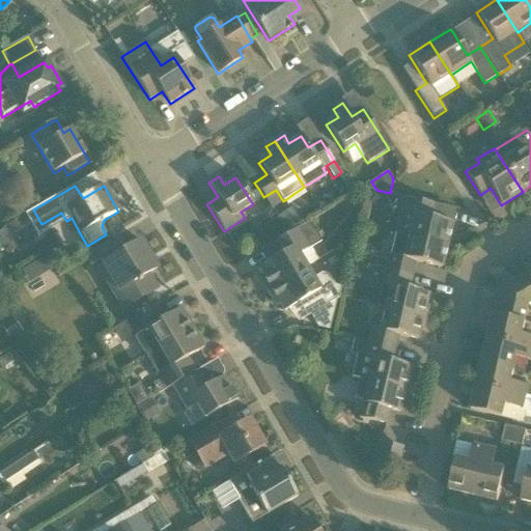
[(400,211),(394,234),(446,246),(451,224),(430,219),(434,205),(408,199),(404,212),(400,211)]
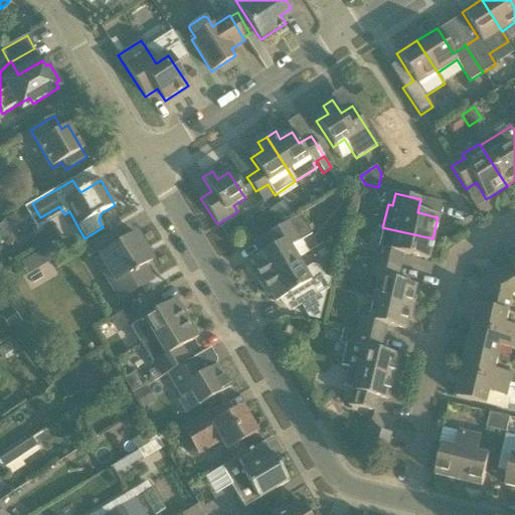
[(284,201),(268,211),(275,222),(291,212),(284,201)]
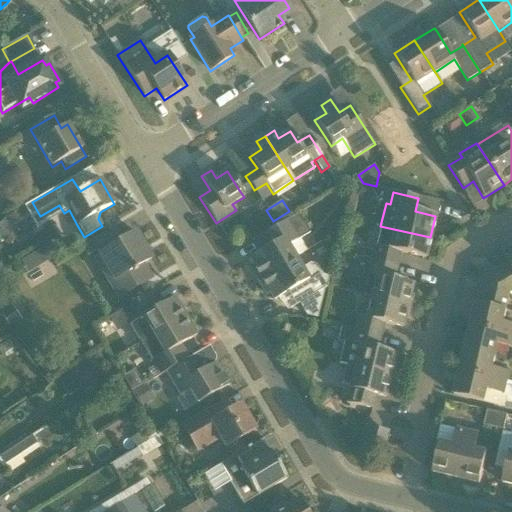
[(260,237),(267,248),(249,259),(253,266),(250,268),(257,280),(295,258),(288,246),(309,234),(298,215),(260,237)]
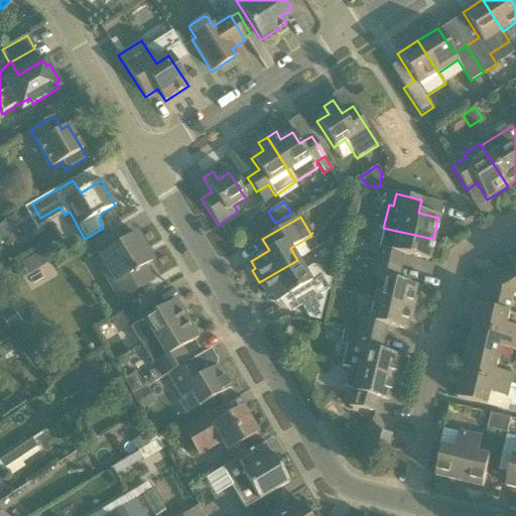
[(4,223),(0,225),(0,243),(12,236),(4,223)]
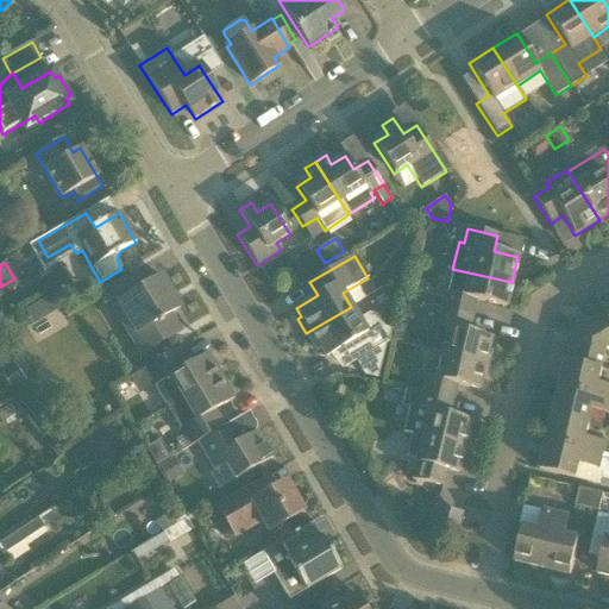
[(452,269),(447,294),(445,294),(444,300),(441,309),(441,311),(472,316),(476,301),(506,308),(512,282),(452,269)]
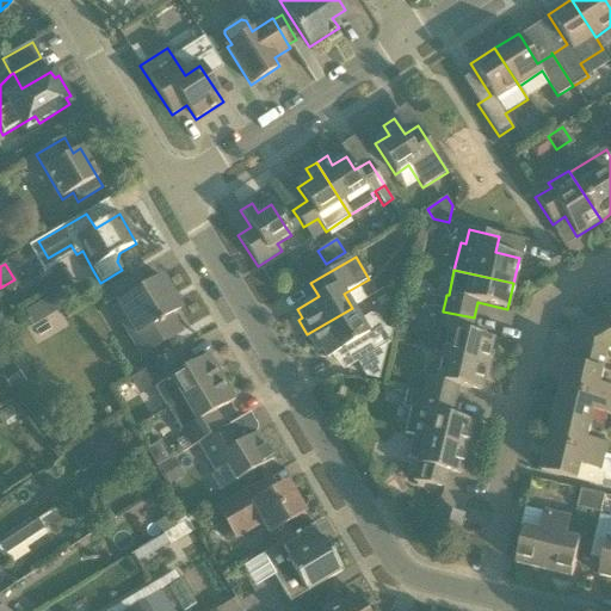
[(117,304),(111,308),(121,322),(122,326),(133,320),(150,351),(180,333),(171,315),(180,309),(168,288),(162,278),(147,287),(117,304)]
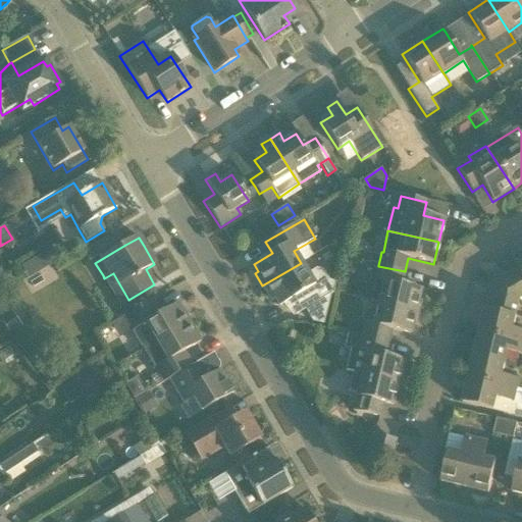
[(92,247),(83,253),(87,260),(88,262),(98,257),(92,247)]
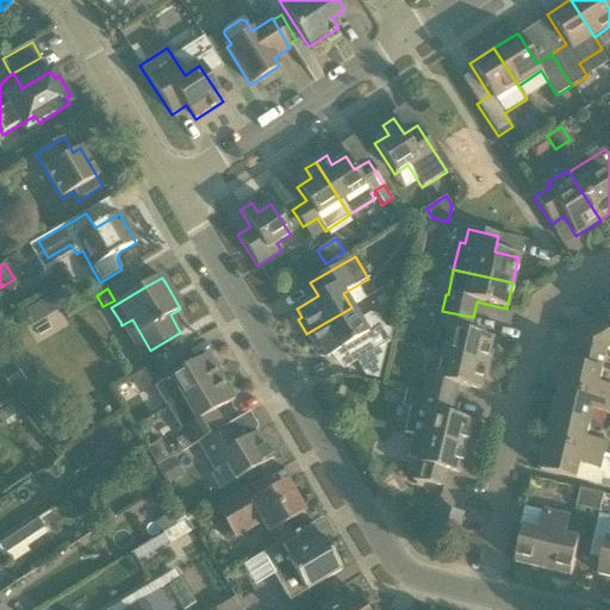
[(97,296),(88,300),(93,309),(101,304),(97,296)]
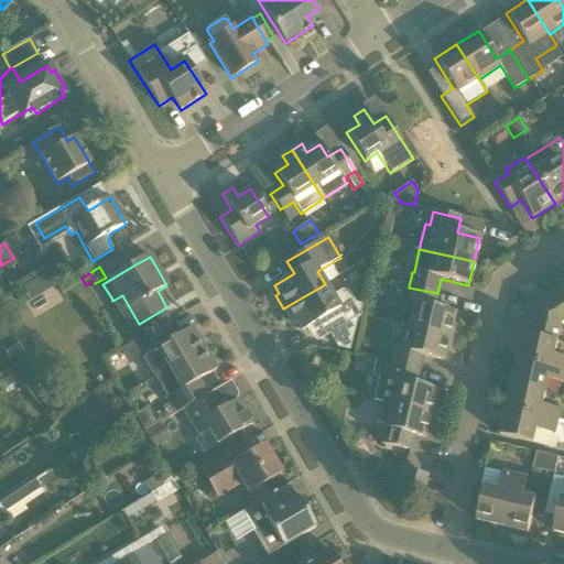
[(401,274),(399,284),(409,286),(411,278),(401,274)]
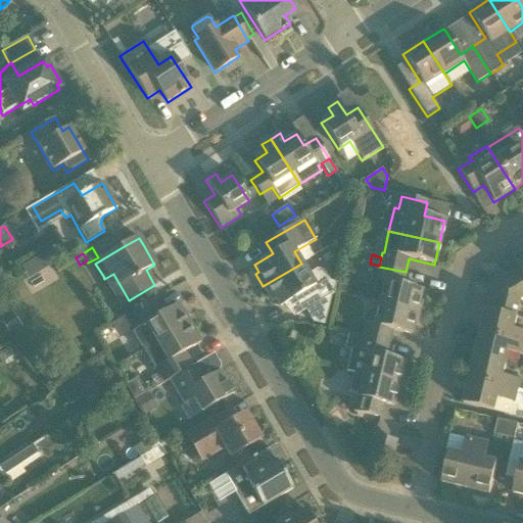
[(301,294),(311,308),(331,295),(333,294),(336,284),(329,282),(323,272),(317,271),(307,275),(301,264),(263,286),(272,301),(275,300),(280,307),(283,305),(301,294)]
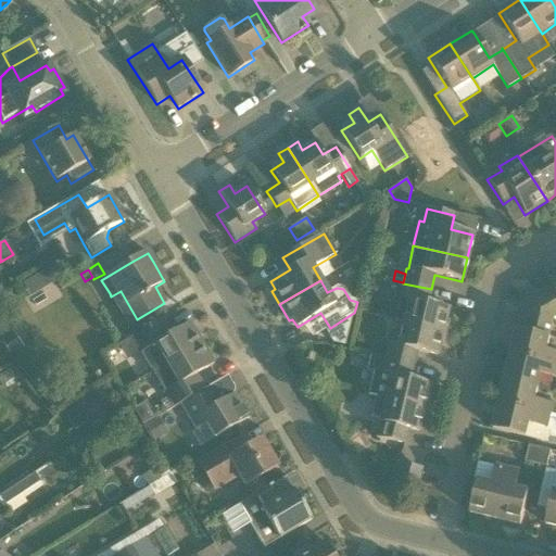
[(393,321),(403,323),(444,332),(446,325),(444,325),(449,308),(427,303),(431,289),(403,283),(393,321)]
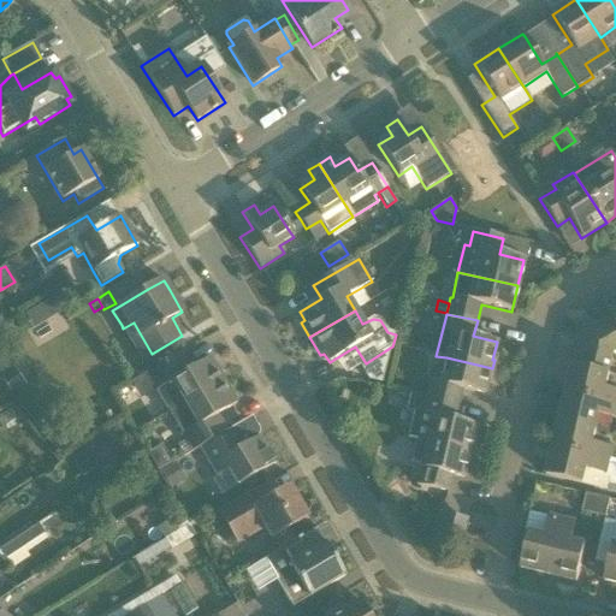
[(590,326),(580,331),(614,355),(615,353),(615,323),(612,318),(592,330),(590,326)]
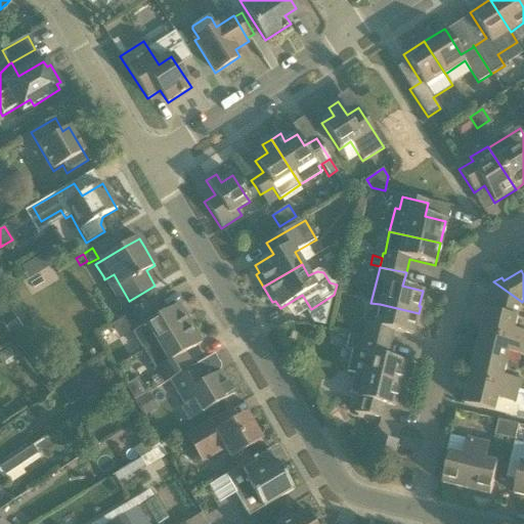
[(518,318),(522,302),(493,281),(491,291),(495,292),(491,311),(518,318)]
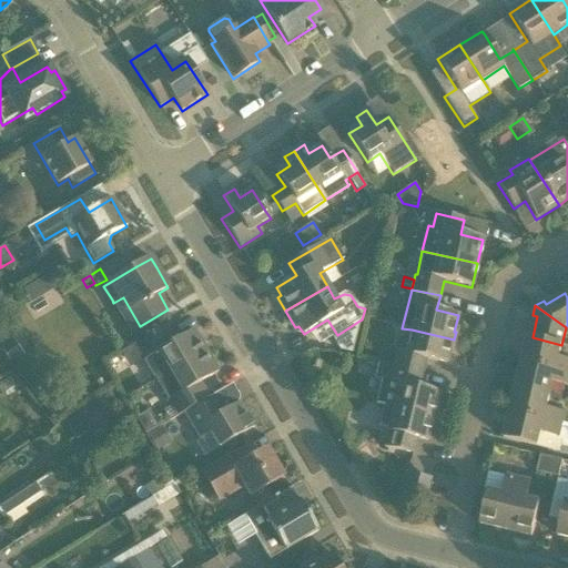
[(376,307),(369,306),(366,317),(378,321),(379,313),(376,307)]
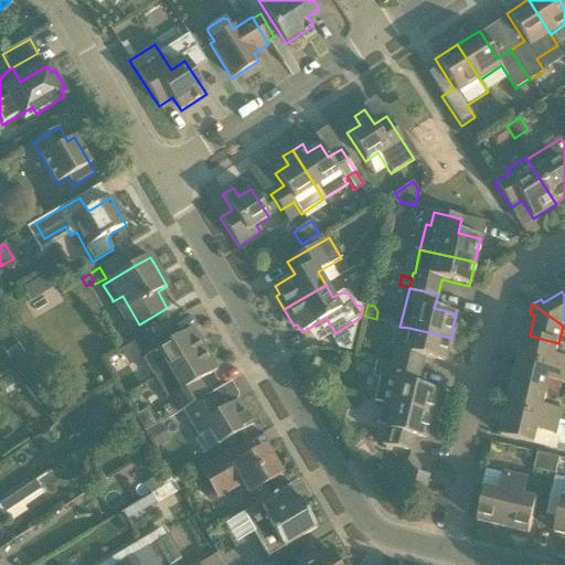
[(336,333),(330,336),(338,349),(350,353),(358,319),(336,333)]
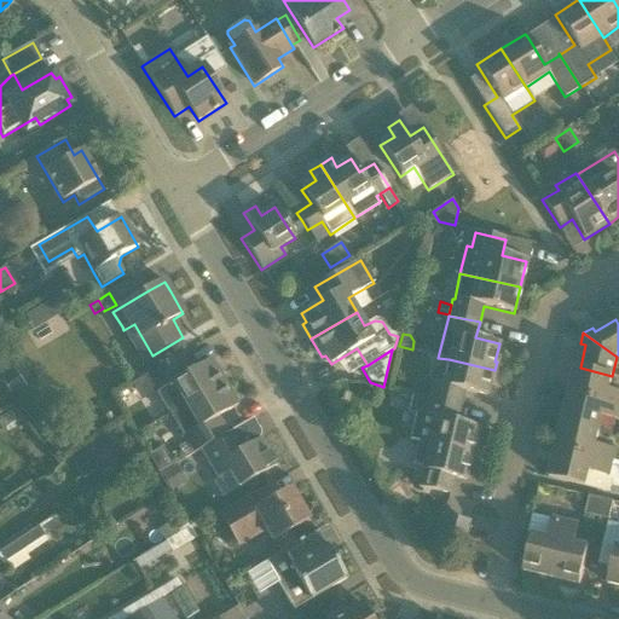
[(155,394),(168,416),(171,415),(224,383),(210,360),(190,372),(180,356),(148,375),(158,393),(155,394)]
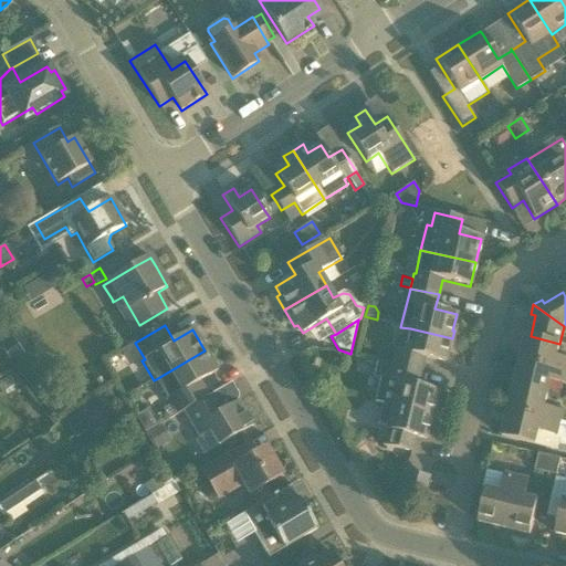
[(395,352),(391,365),(420,371),(423,358),(444,363),(449,346),(451,347),(452,338),(410,328),(405,352),(396,350),(395,352)]
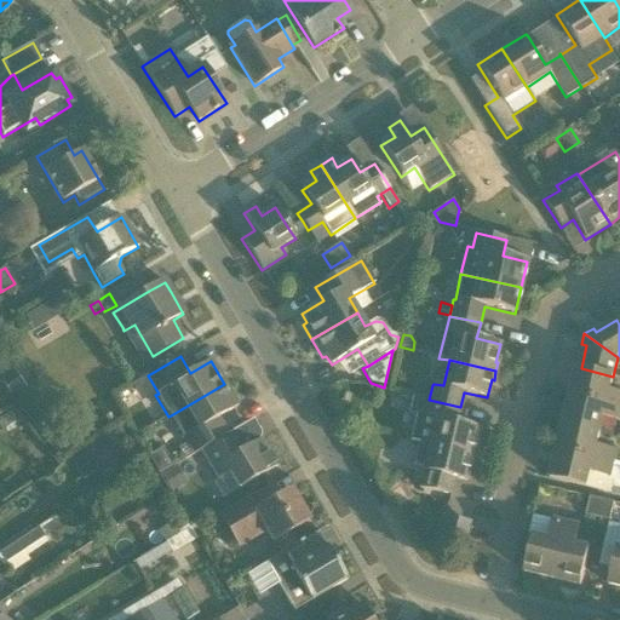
[(27,389),(7,363),(0,368),(0,382),(13,400),(27,389)]
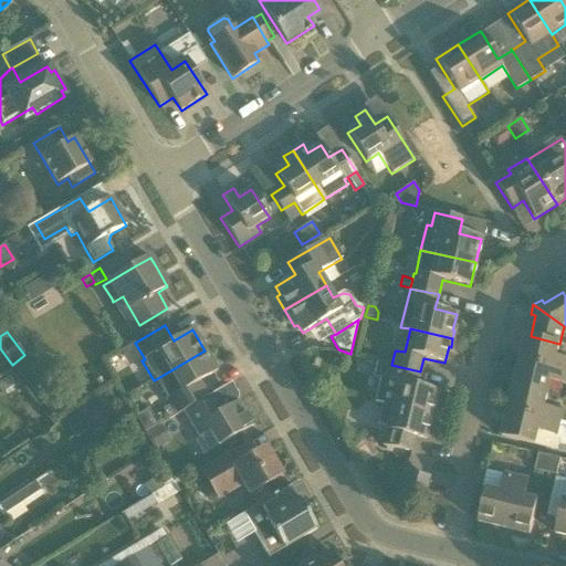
[(520,362),(565,371),(565,359),(557,357),(559,344),(531,336),(526,336),(520,362)]
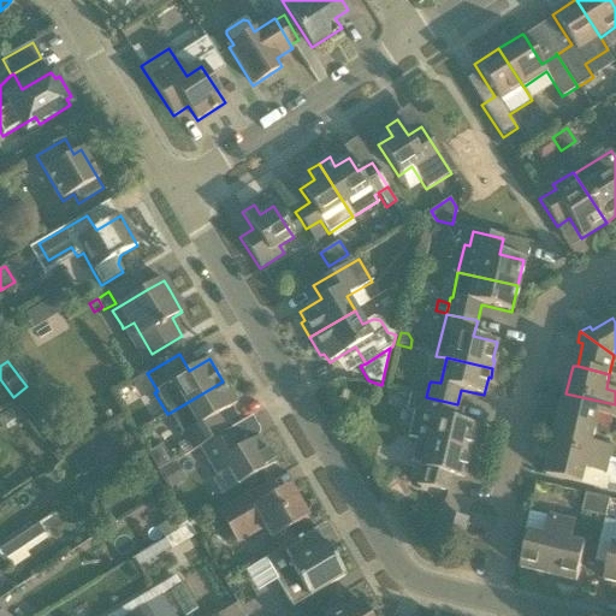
[(414,384),(412,395),(426,397),(430,383),(421,380),(414,384)]
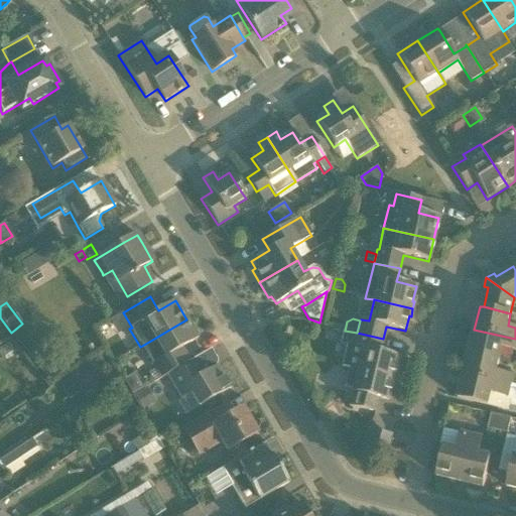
[(142,346),(161,379),(189,362),(181,349),(198,339),(186,319),(142,346)]
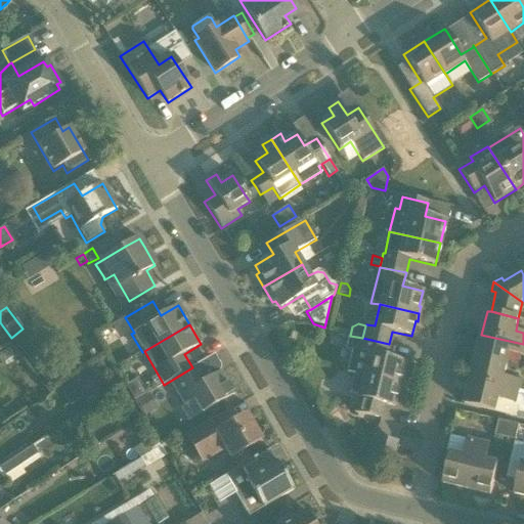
[(347,373),(354,375),(402,385),(404,378),(401,378),(405,362),(386,357),(389,344),(362,338),(350,336),(349,335),(346,350),(352,351),(347,373)]
